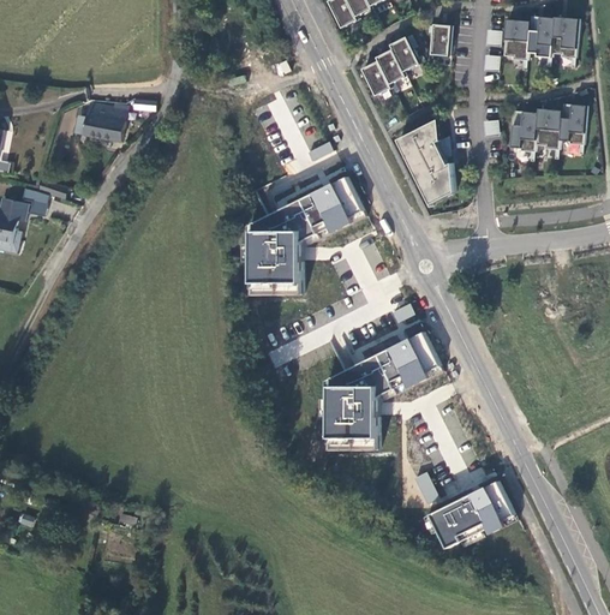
[(327,0),(341,27),(357,18),(356,15),(371,7),(370,5),(378,0),(327,0)]
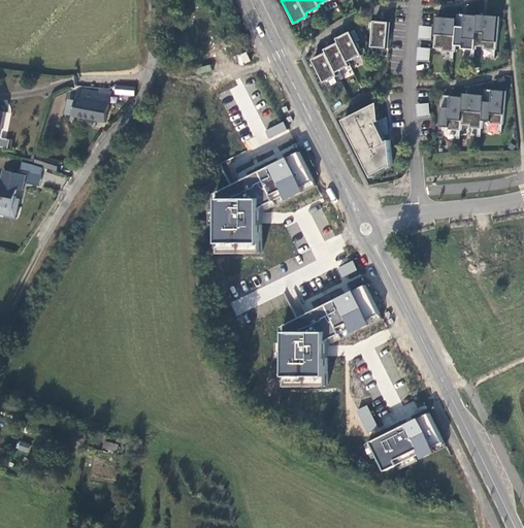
[(444,15),(434,14),(432,46),(440,46),(439,50),(450,51),(449,58),(452,58),(453,43),(461,44),(460,46),(470,47),(469,56),(472,56),(473,44),(482,45),(482,47),(491,48),(490,56),(493,57),(496,14),(490,13),(476,12),(476,13),(466,12),(455,11),(455,17),(444,15)]
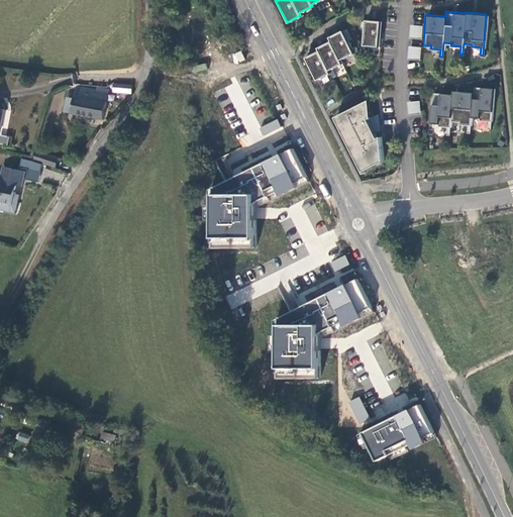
[(373,19),(365,18),(365,20),(364,26),(363,43),(378,45),(380,20),(373,19)]
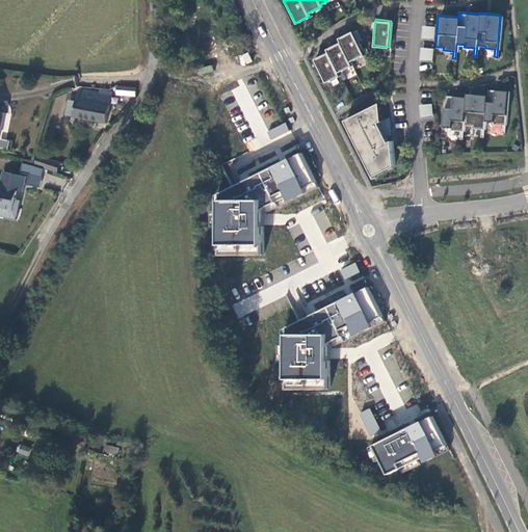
[(418,26),(417,38),(429,38),(430,26),(418,26)]
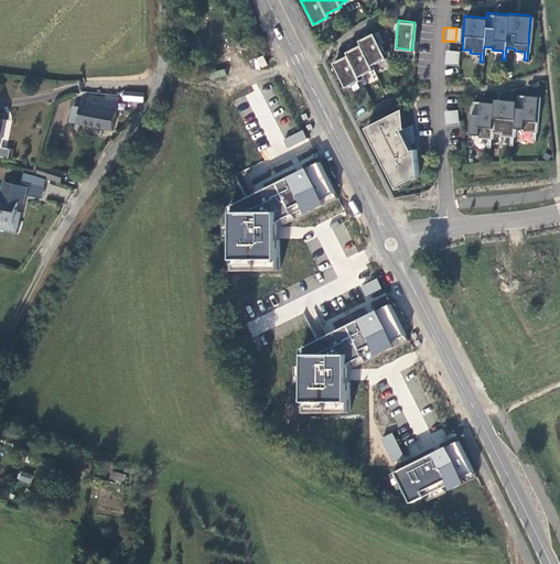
[(364,36),(358,40),(361,43),(352,47),(345,51),(347,54),(340,58),(333,62),(345,86),(359,78),(357,76),(373,68),(370,64),(385,56),(383,51),(378,43),(376,38),(373,32),(364,36)]
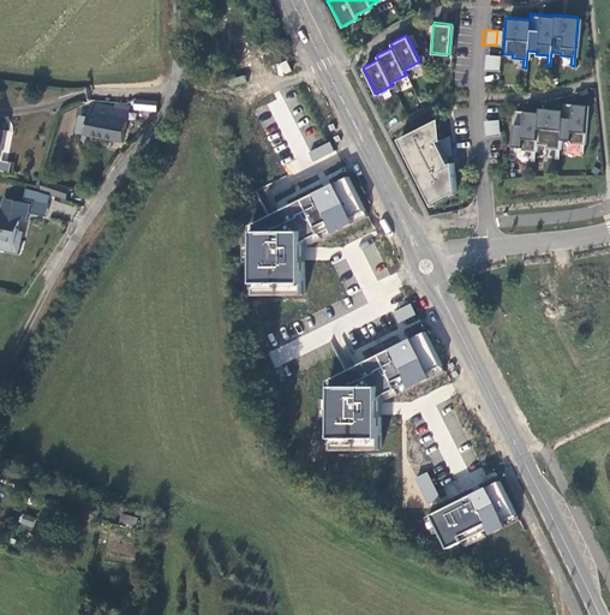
[(480,54),(479,70),(495,71),(496,55),(480,54)]
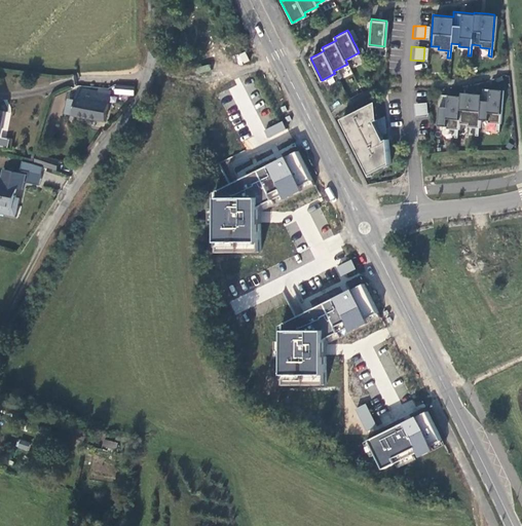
[(241,52),(231,55),(234,65),(245,62),(241,52)]
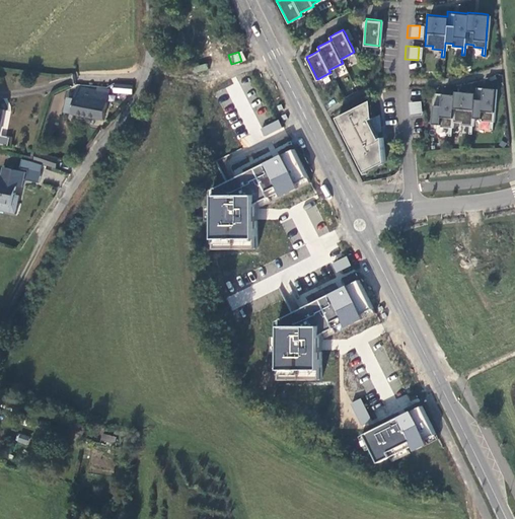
[(129,86),(117,85),(117,92),(129,93),(129,86)]
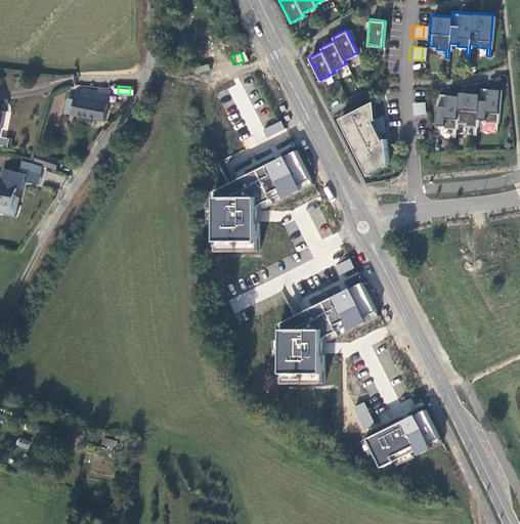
[(73,99),(71,98),(66,113),(102,120),(109,88),(96,87),(95,90),(75,87),(73,99)]
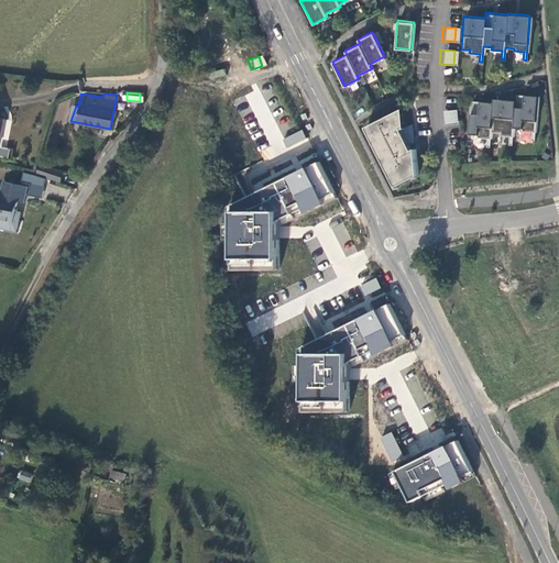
[(505,99),(493,98),(492,102),(479,101),(471,100),(468,133),(477,134),(477,136),(486,138),(485,145),(489,146),(490,131),(499,132),(499,134),(508,135),(507,143),(511,144),(513,127),(521,128),(521,130),(530,131),(530,140),(534,140),(537,96),(528,95),(515,94),(515,99),(505,99)]
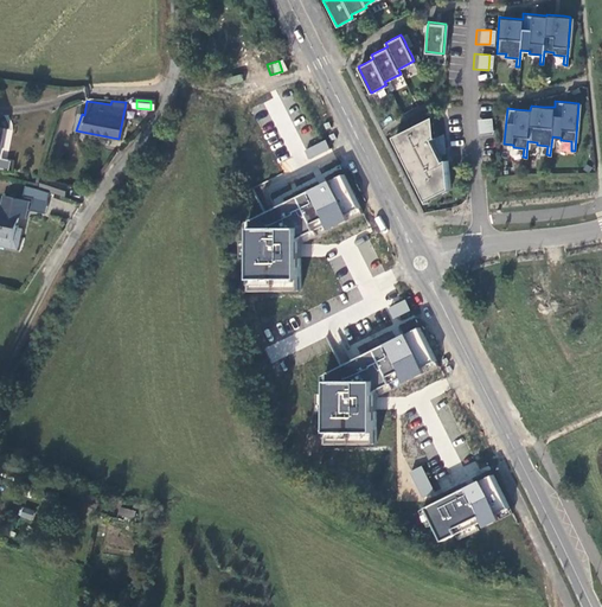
[(473,119),(474,134),(488,133),(487,117),(473,119)]
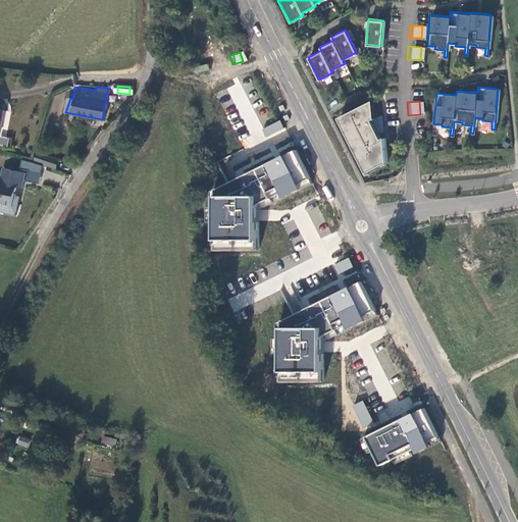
[(363,175),(383,165),(382,150),(381,140),(378,142),(378,117),(371,120),(370,103),(335,120),(363,175)]
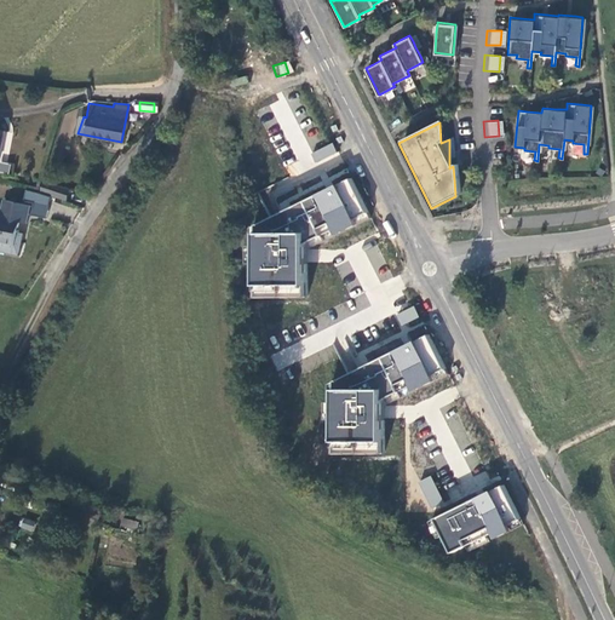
[(305,153),(310,162),(332,153),(327,143),(305,153)]
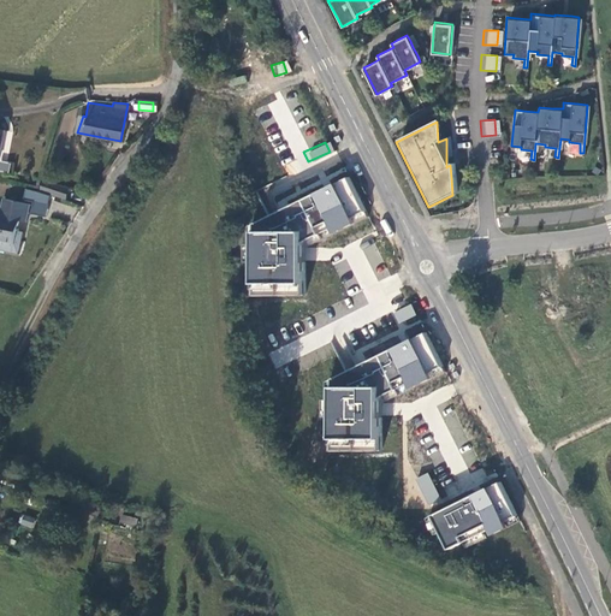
[(285,175),(295,171),(290,160),(282,164),(285,175)]
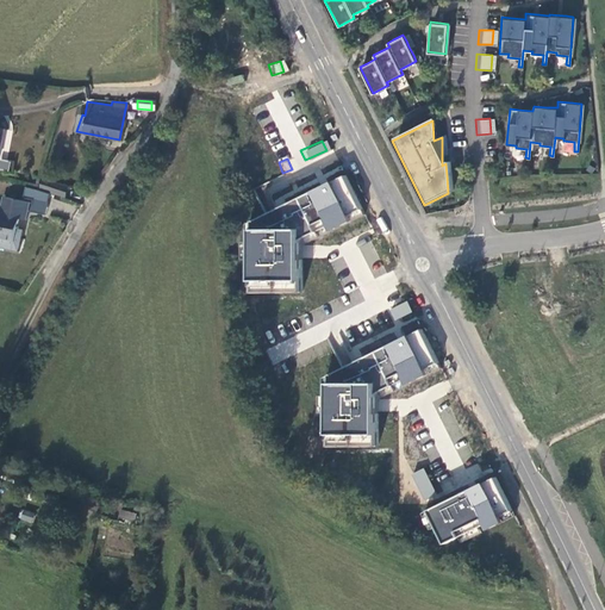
[(363,213),(344,174),(253,221),(253,290),(300,290),(300,238),(307,235),(310,241),(363,213)]
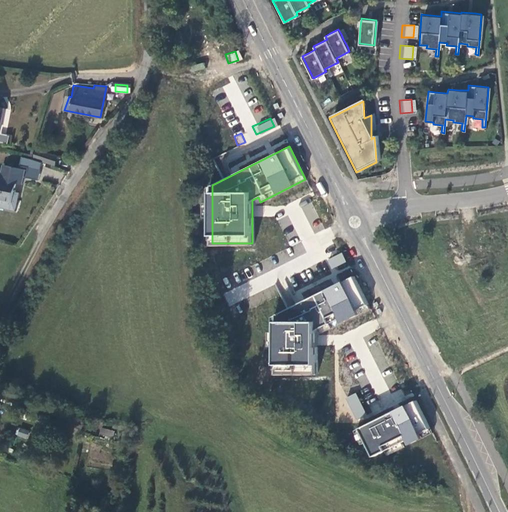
[(62,157),(33,147),(30,157),(42,161),(59,167),(62,157)]
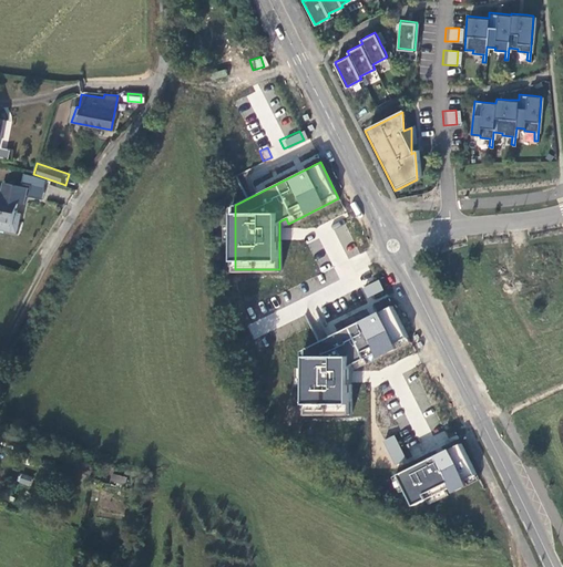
[(47,178),(33,174),(22,172),(19,182),(29,184),(28,187),(44,191),(47,178)]
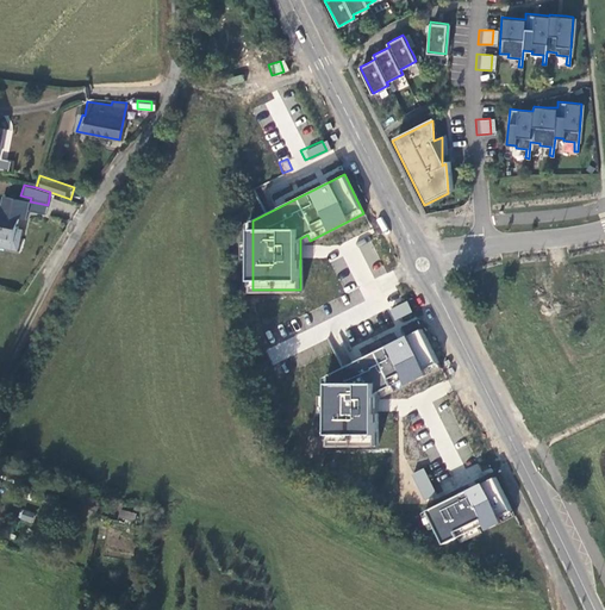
[(0,194),(0,212),(18,216),(24,217),(26,200),(0,194)]
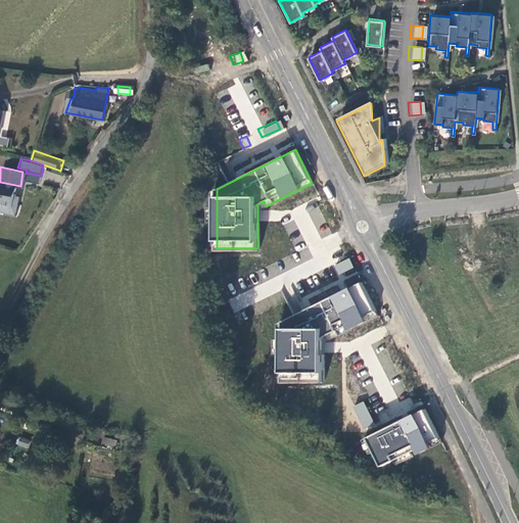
[(41,176),(27,173),(25,180),(39,183),(41,176)]
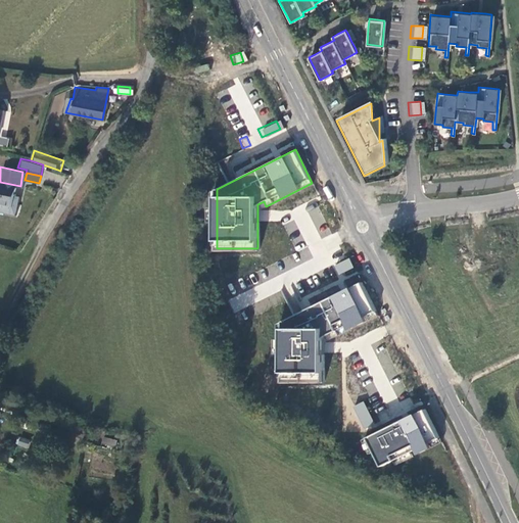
[(0,202),(11,204),(11,200),(13,194),(15,185),(0,182),(0,202)]
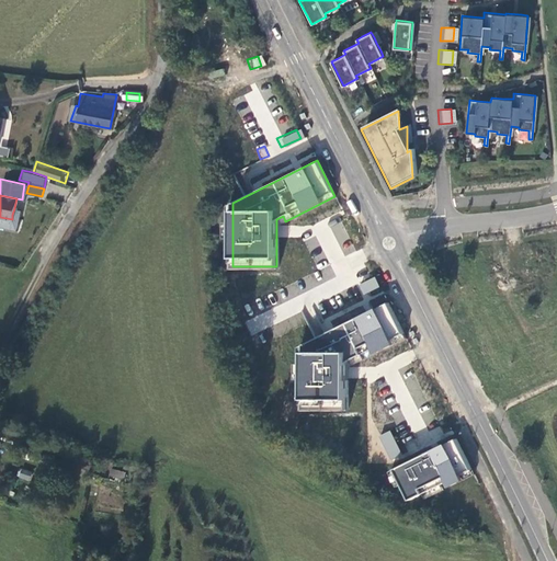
[(12,219),(0,217),(0,226),(15,229),(18,216),(12,215),(12,219)]
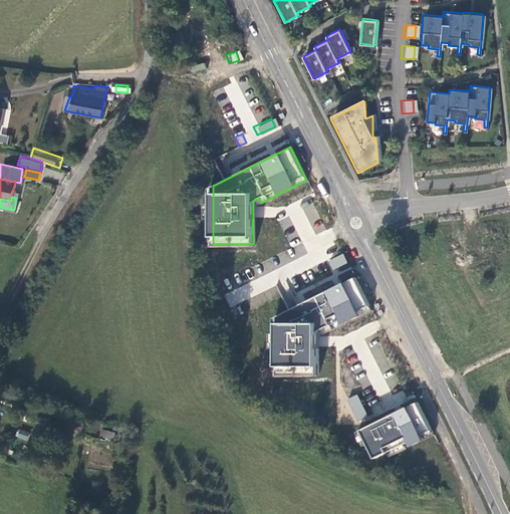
[(328,270),(343,264),(339,254),(324,260),(328,270)]
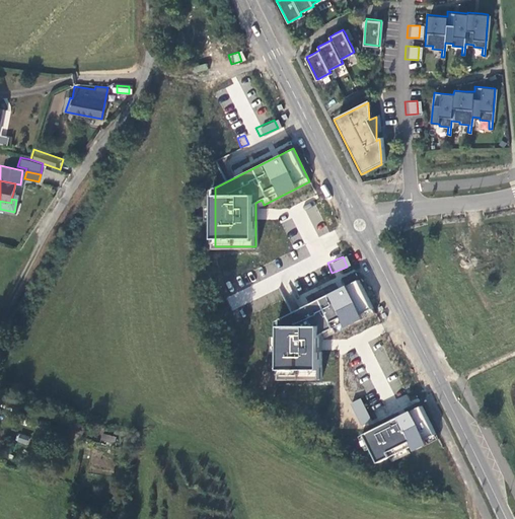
[(372,314),(355,280),(277,319),(275,351),(282,352),(281,376),(316,379),(318,341),(372,314)]
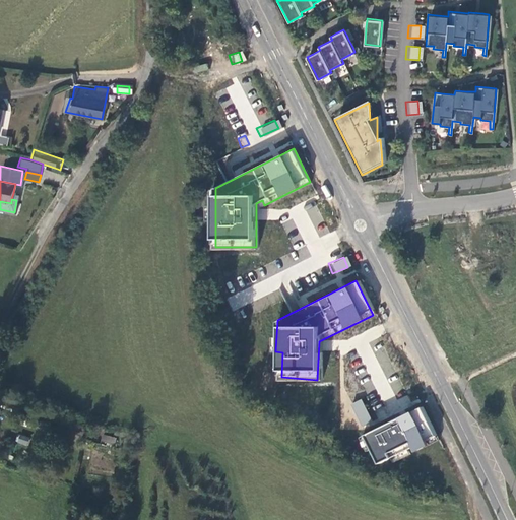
[(346,404),(358,426),(368,421),(358,399),(346,404)]
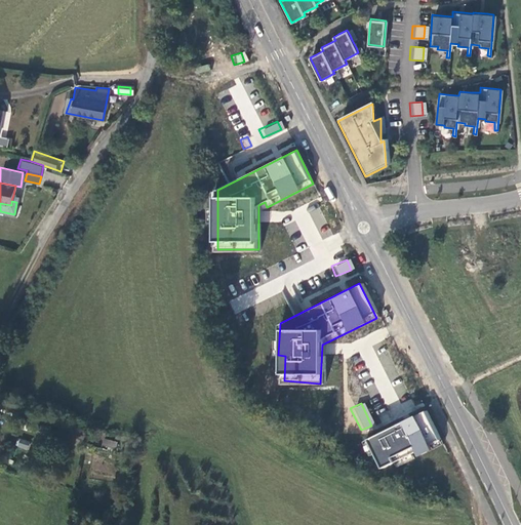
[(439,443),(423,411),(364,440),(378,469),(419,448),(422,452),(439,443)]
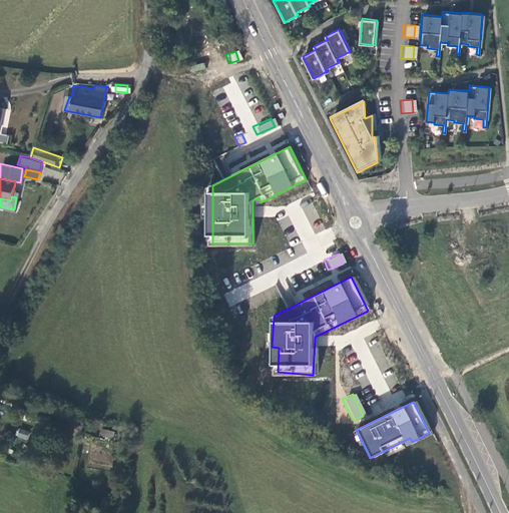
[(112,431),(99,428),(98,434),(110,438),(112,431)]
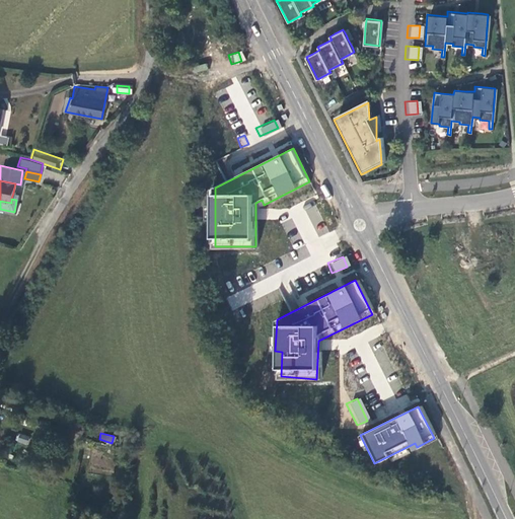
[(26,437),(17,434),(15,440),(24,444),(26,437)]
